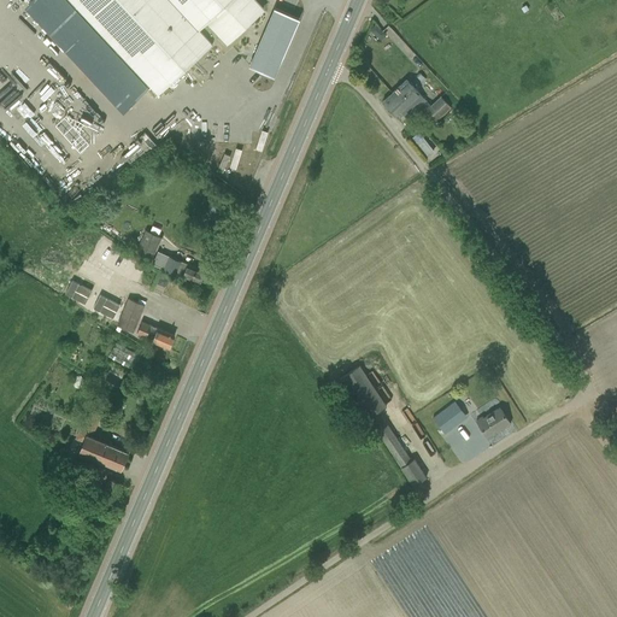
[(70,0),(150,84),(158,94),(219,36),(227,43),(241,29),(242,30),(248,24),(247,23),(263,10),(253,0),(70,0)]
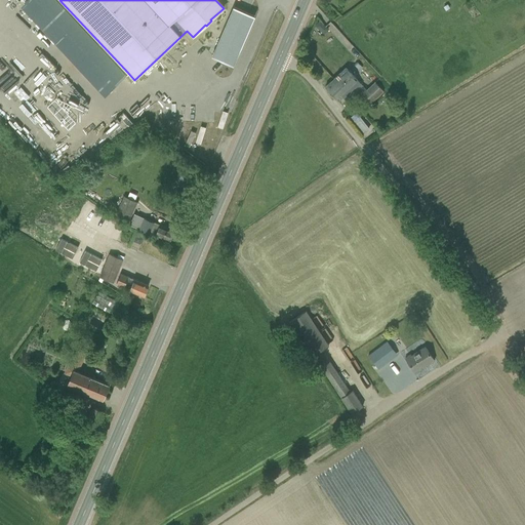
[(319,22),(315,27),(324,34),(328,30),(319,22)]
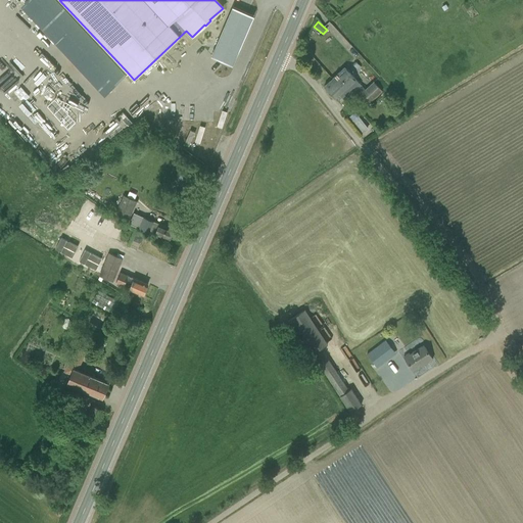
[(339,94),(344,100),(361,86),(344,67),(324,87),(335,98),(339,94)]
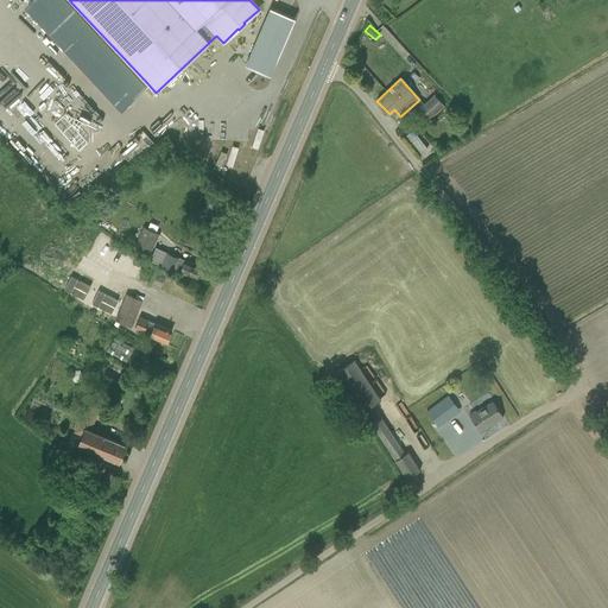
[(82,94),(78,99),(92,112),(96,107),(82,94)]
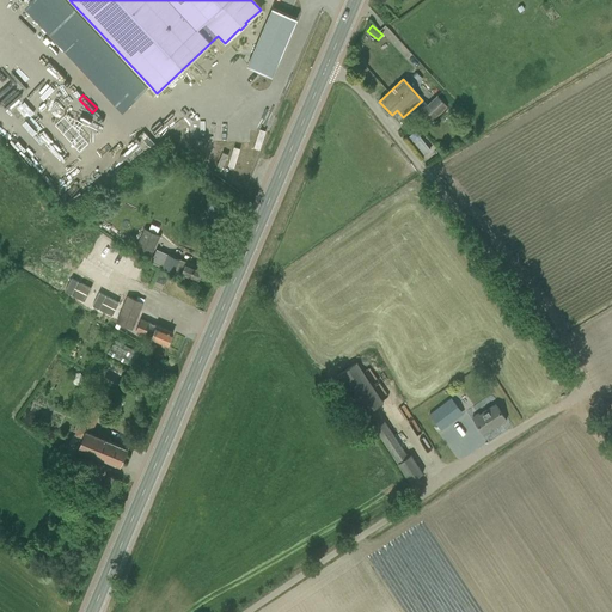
[(422,101),(415,106),(420,111),(418,112),(428,123),(446,106),(436,96),(427,104),(427,105),(422,101)]
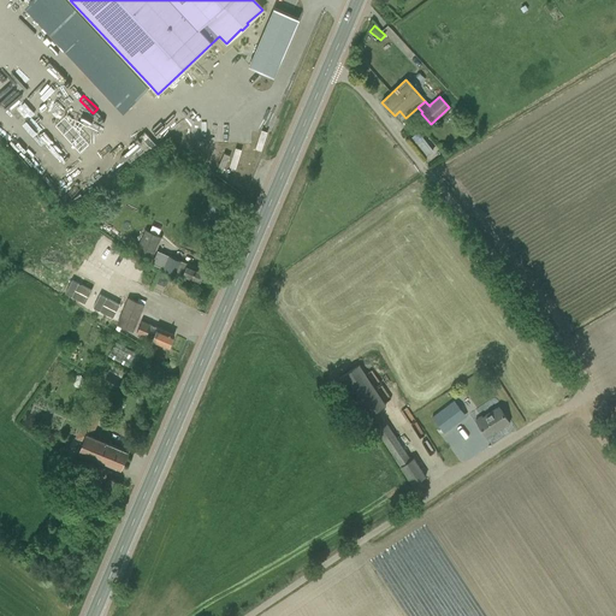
[(138,144),(152,157),(167,141),(154,129),(138,144)]
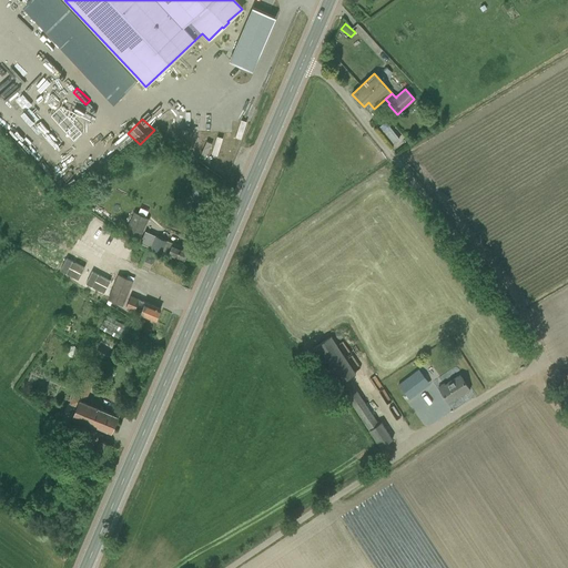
[(48,121),(44,124),(56,132),(58,128),(48,121)]
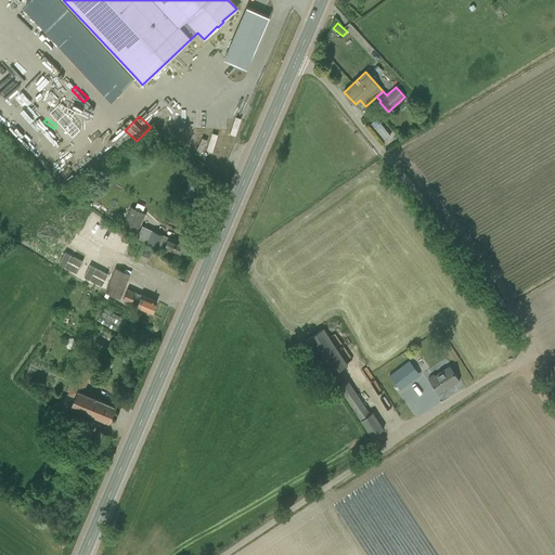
[(389,136),(376,119),(369,126),(382,142),(389,136)]
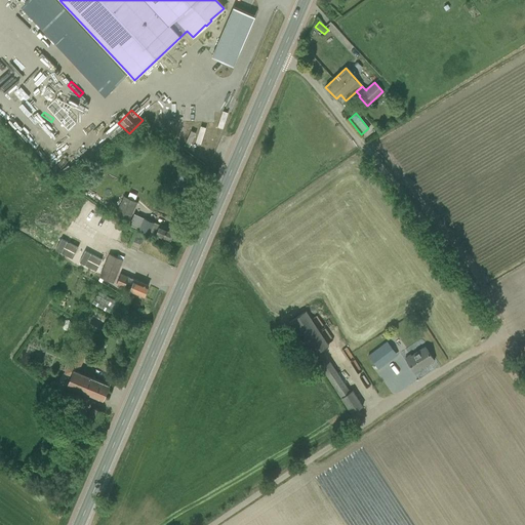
[(123,197),(115,214),(128,221),(136,203),(123,197)]
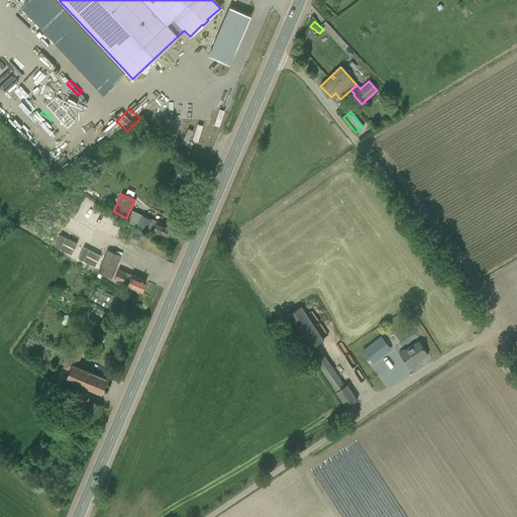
[(85,213),(90,217),(97,209),(93,205),(85,213)]
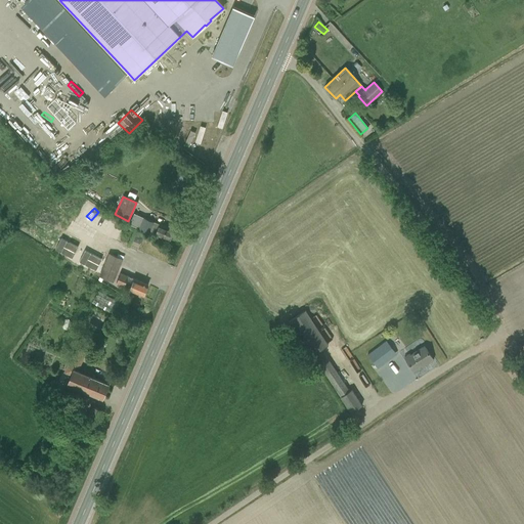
[(97,214),(96,223),(104,225),(105,215),(97,214)]
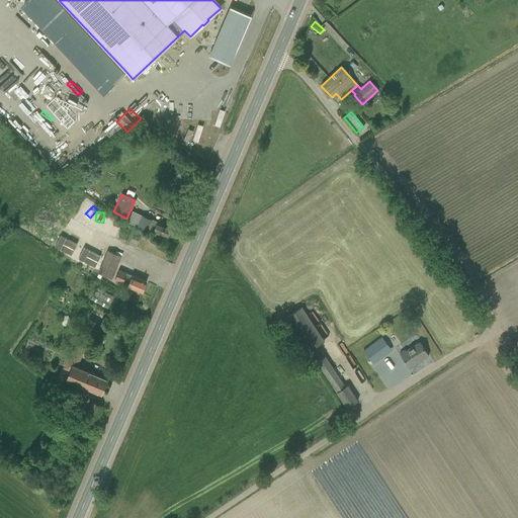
[(132,211),(127,222),(137,226),(147,231),(148,230),(167,238),(172,228),(140,214),(132,211)]
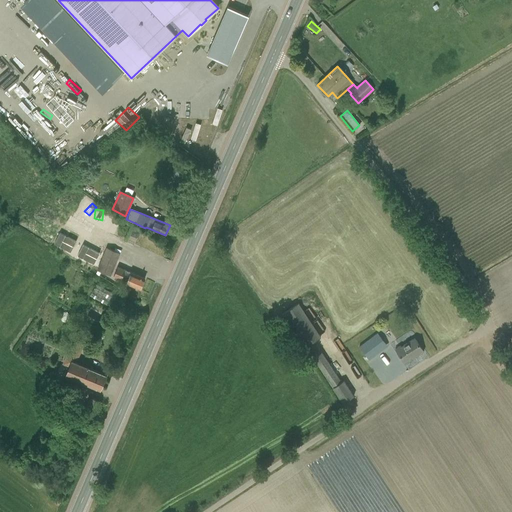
[(109,217),(105,226),(110,228),(115,219),(109,217)]
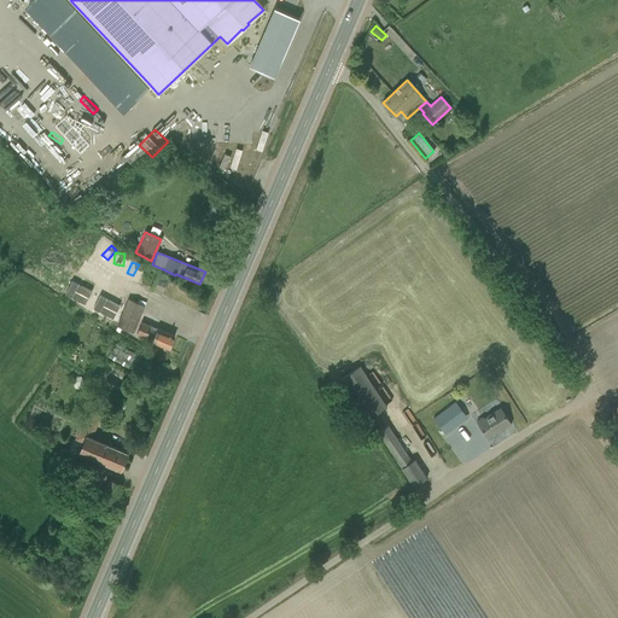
[(81,275),(86,279),(92,269),(87,266),(81,275)]
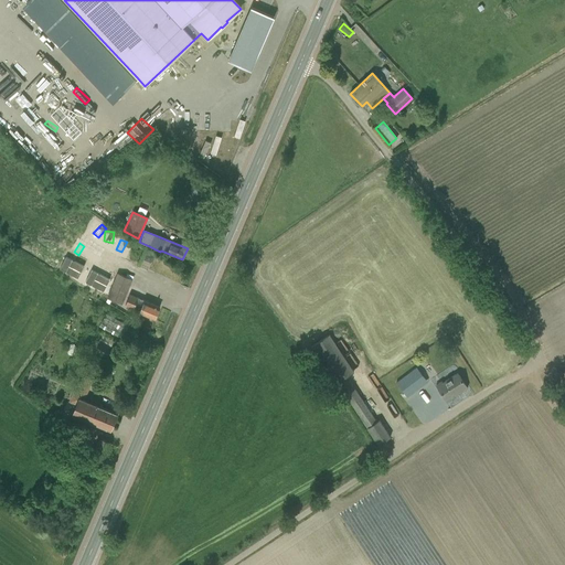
[(105,296),(112,278),(109,277),(92,270),(84,287),(105,296)]
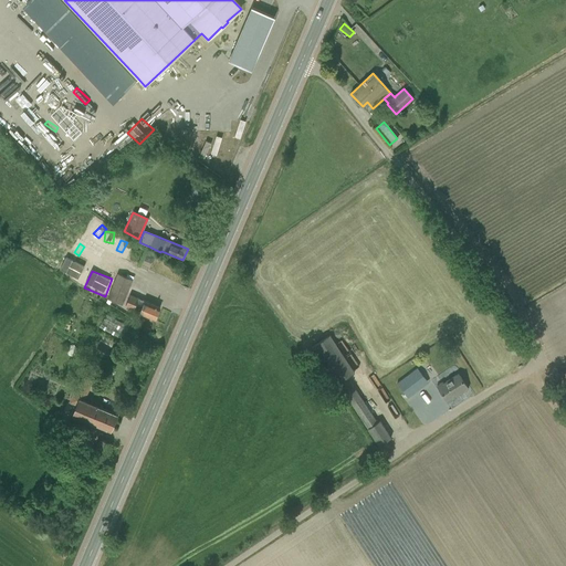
[(113,279),(105,299),(122,305),(127,290),(132,280),(116,274),(115,280),(113,279)]
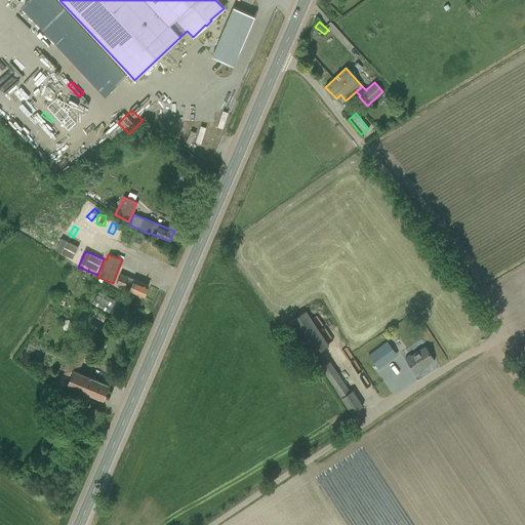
[(120,274),(117,283),(124,286),(123,288),(144,296),(149,285),(120,274)]
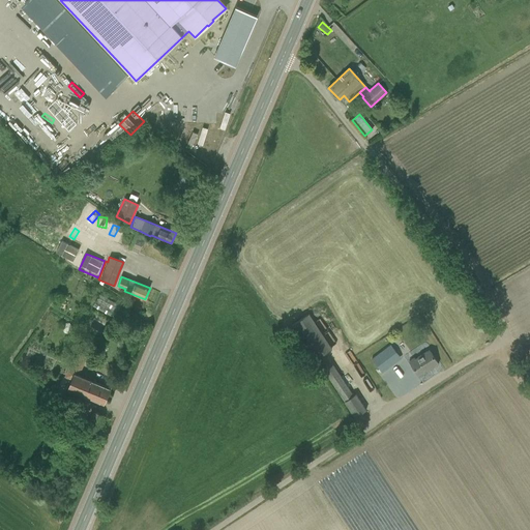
[(112,319),(118,307),(99,297),(93,308),(112,319)]
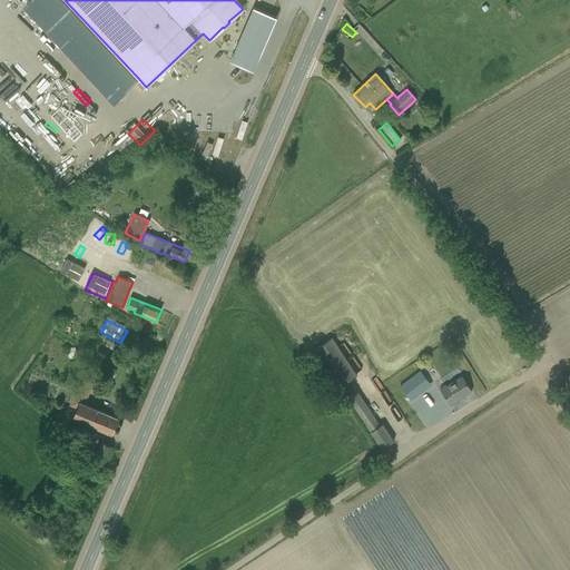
[(394,441),(387,431),(382,422),(379,424),(350,380),(356,375),(332,338),(314,350),(337,385),(343,394),(345,393),(382,449),(394,441)]
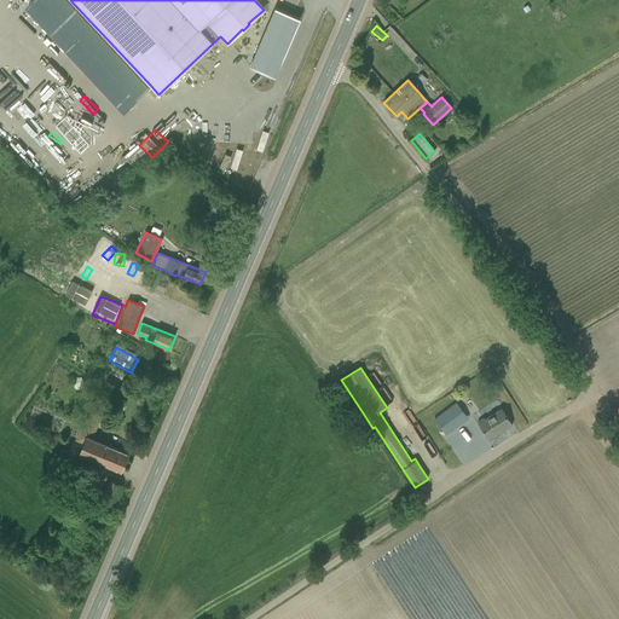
[(468,418),(456,403),(433,420),(447,439),(452,435),(450,432),(468,418)]
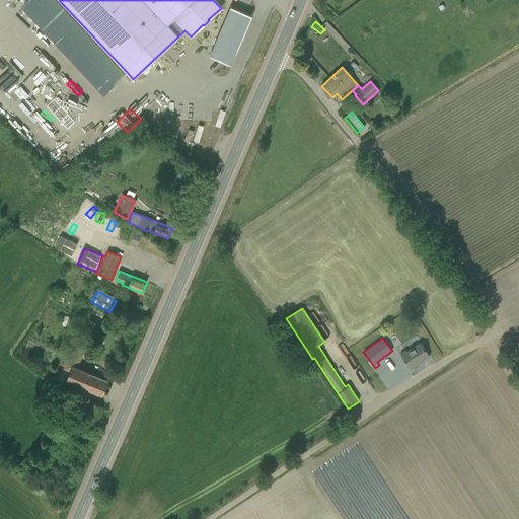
[(429,357),(424,348),(421,343),(406,352),(405,351),(400,354),(403,359),(410,368),(421,360),(422,361),(429,357)]
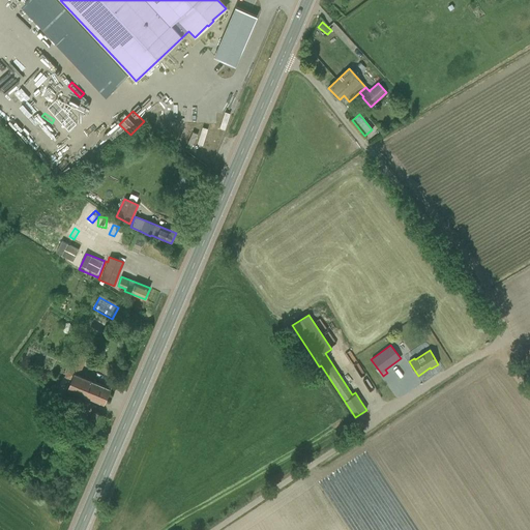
[(71,379),(70,381),(107,395),(110,388),(79,375),(86,356),(78,353),(71,369),(68,367),(65,377),(71,379)]
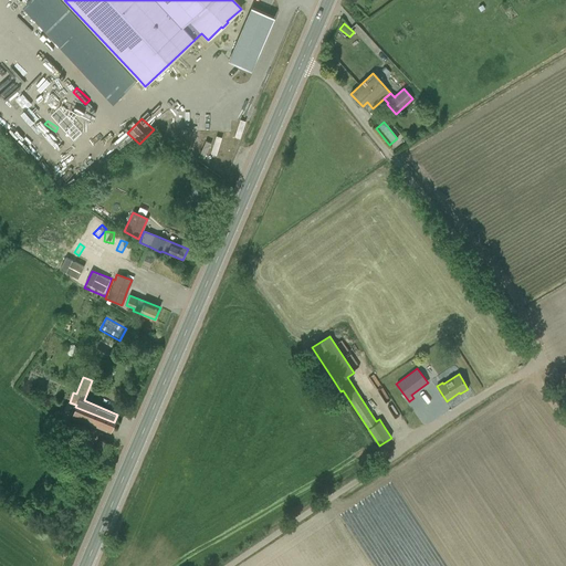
[(75,407),(72,415),(111,431),(114,422),(75,407)]
